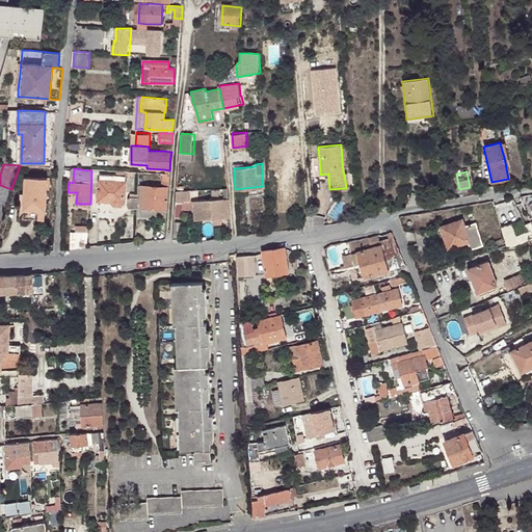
[(169,175),(164,175),(162,174),(161,188),(141,186),(140,208),(167,209),(168,195),(169,175)]
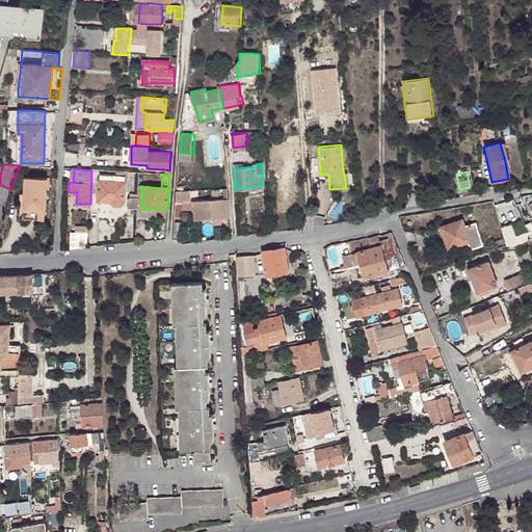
[(125,182),(125,177),(115,176),(100,175),(98,202),(112,203),(112,204),(114,206),(122,206),(123,205),(123,203),(125,203),(126,182),(125,182)]
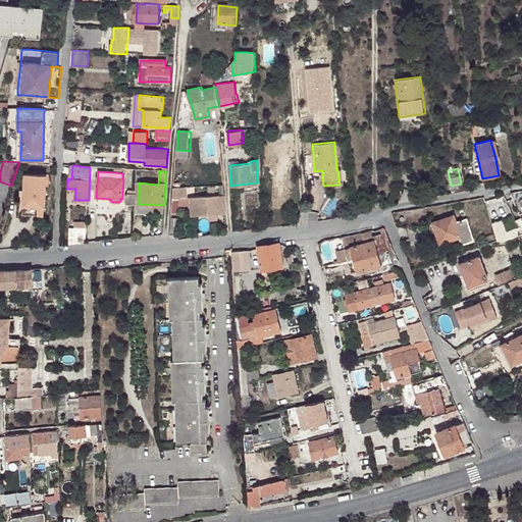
[(24,173),(24,189),(23,196),(22,211),(44,212),(46,174),(24,173)]
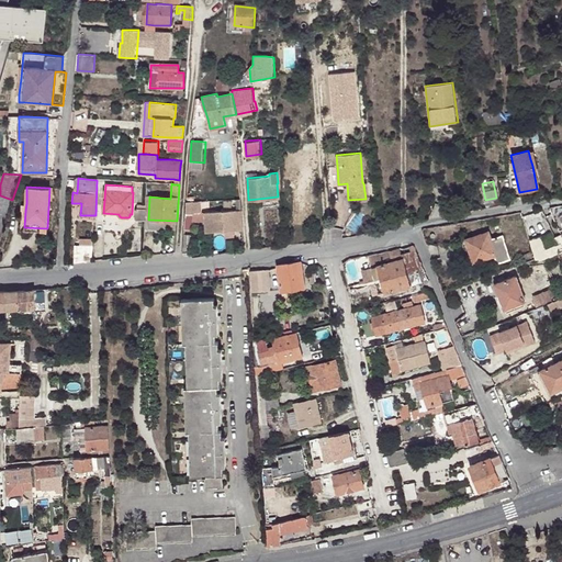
[(10,210),(12,200),(0,195),(0,217),(6,220),(10,210)]
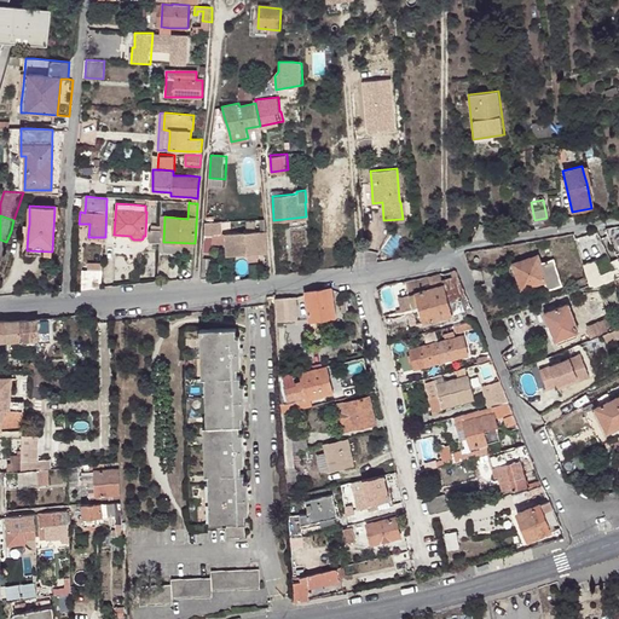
[(247,253),(266,252),(265,230),(259,230),(244,231),(247,253)]
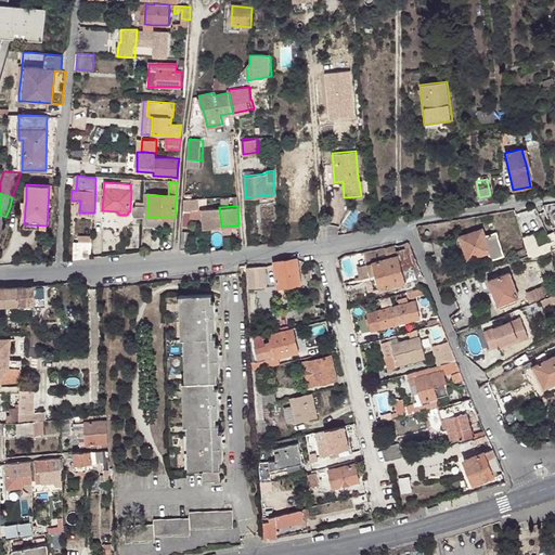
[(204,227),(221,227),(219,207),(203,208),(204,227)]
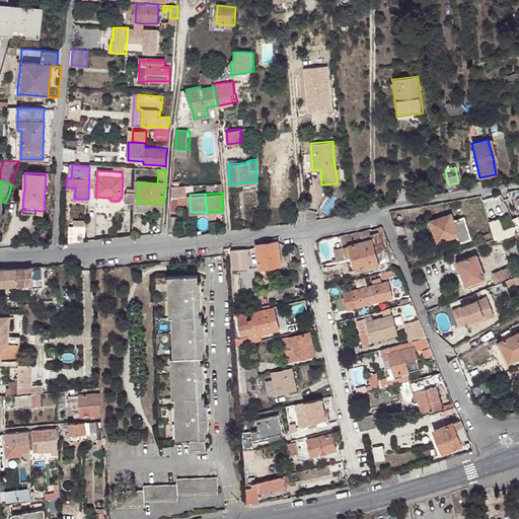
[(172,197),(170,212),(179,212),(180,197),(172,197)]
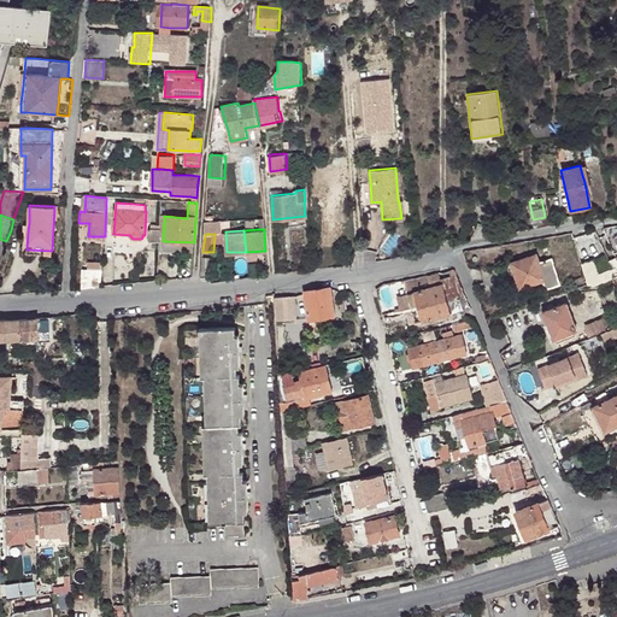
[(583,234),(574,236),(579,253),(587,251),(583,234)]
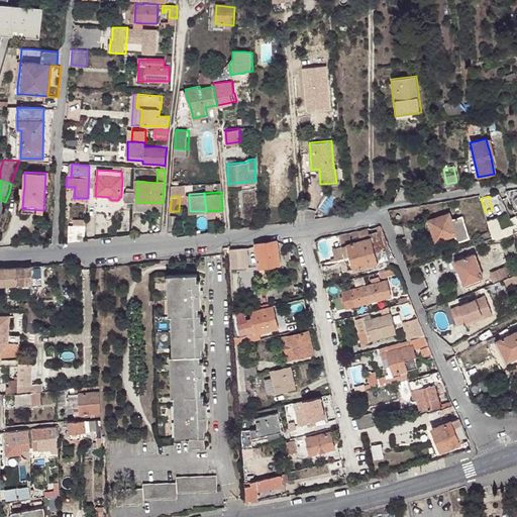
[(162,212),(163,203),(136,202),(136,210),(162,212)]
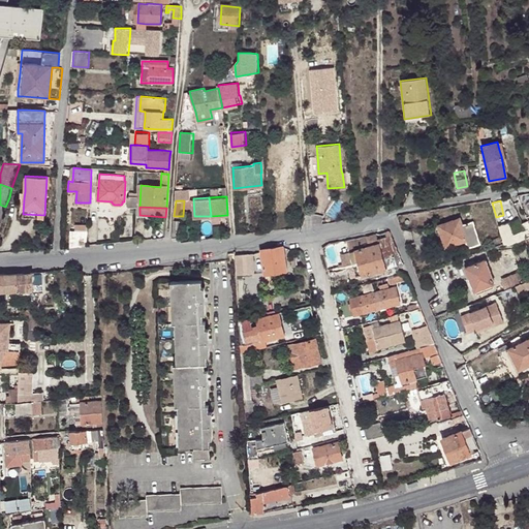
[(468,243),(470,250),(481,246),(472,220),(461,223),(460,218),(439,225),(447,249),(458,247),(468,243)]
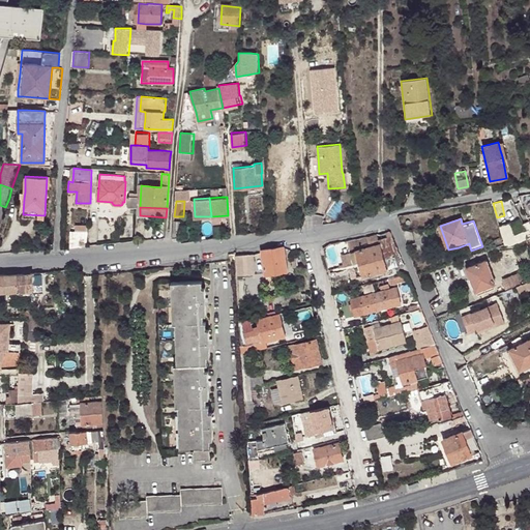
[(509,221),(500,224),(500,226),(502,231),(504,238),(506,243),(506,246),(529,235),(529,230),(526,232),(525,231),(519,234),(518,232),(514,234),(509,221)]
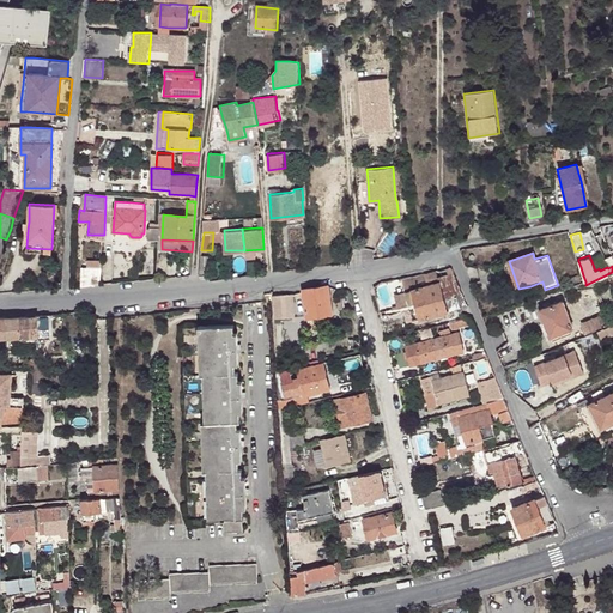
[(201,256),(200,274),(208,273),(211,256),(201,256)]
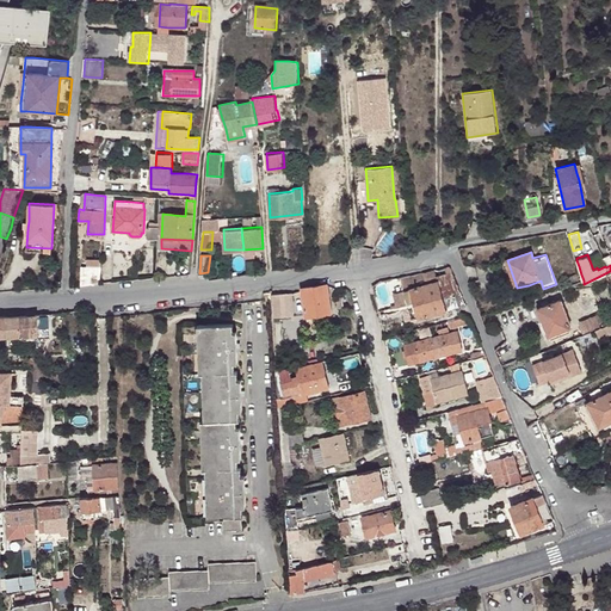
[(82,266),(80,285),(99,284),(100,261),(87,260),(87,266),(82,266)]
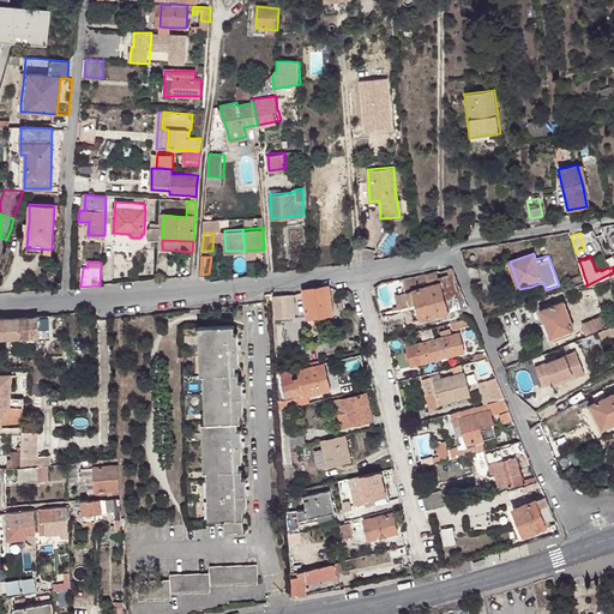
[(435,272),(402,280),(405,294),(393,296),(396,307),(391,308),(392,311),(408,307),(411,320),(447,312),(444,299),(462,295),(453,272),(438,278),(437,278),(435,272)]
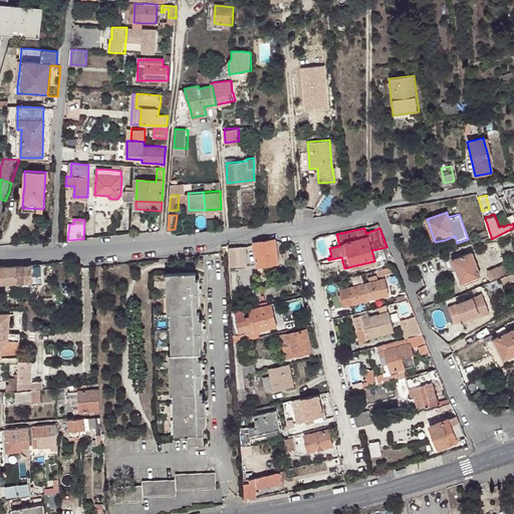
[(447,246),(457,243),(455,236),(445,240),(447,246)]
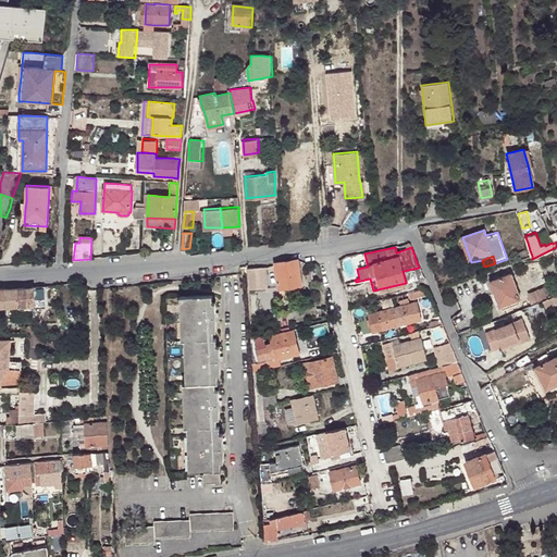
[(300,285),(298,260),(275,262),(279,288),(300,285)]
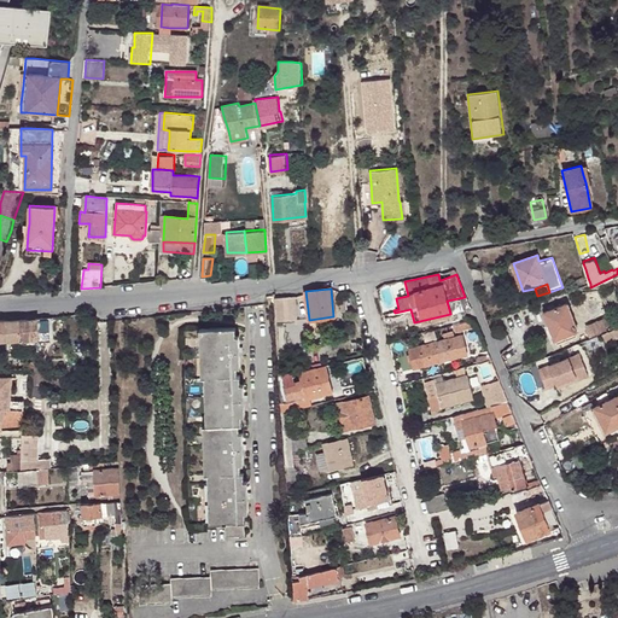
[(283,297),(284,319),(297,318),(295,296),(283,297)]
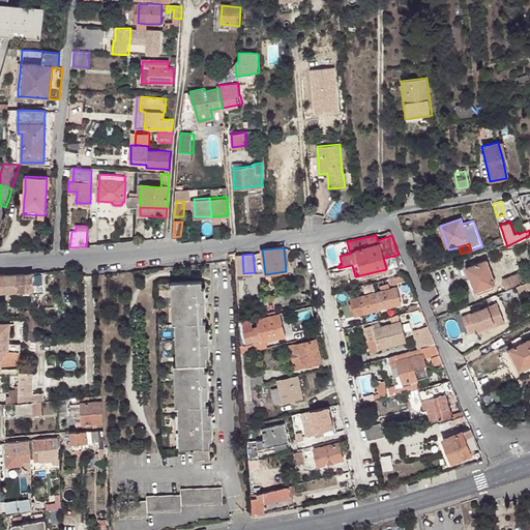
[(242,255),(235,256),(236,276),(243,275),(243,273),(242,255)]
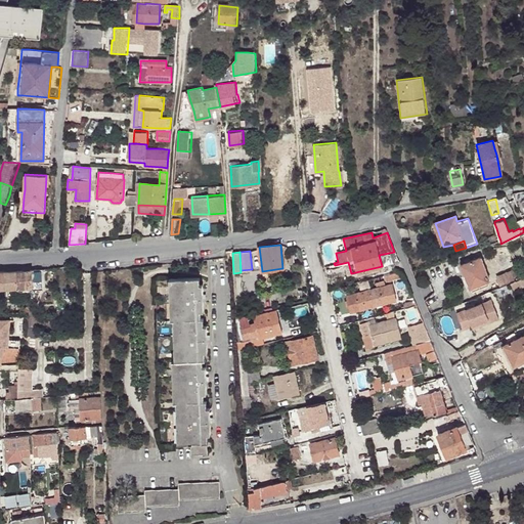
[(379,255),(382,266),(392,264),(399,263),(394,252),(379,255)]
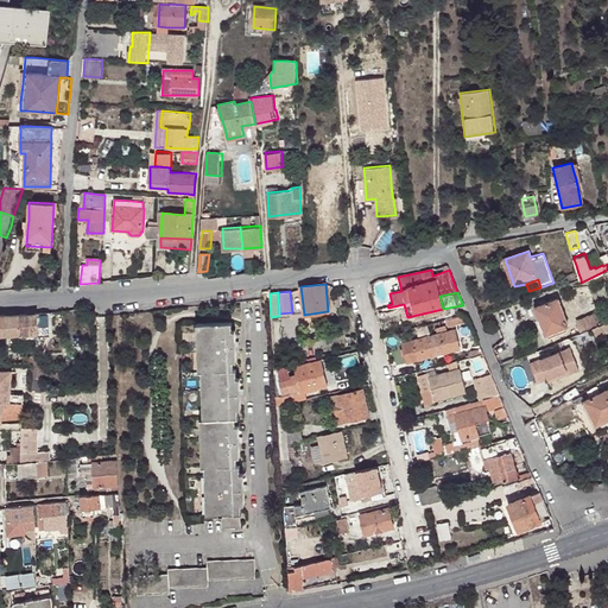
[(537,334),(539,337),(567,325),(557,298),(534,306),(544,330),(537,334)]
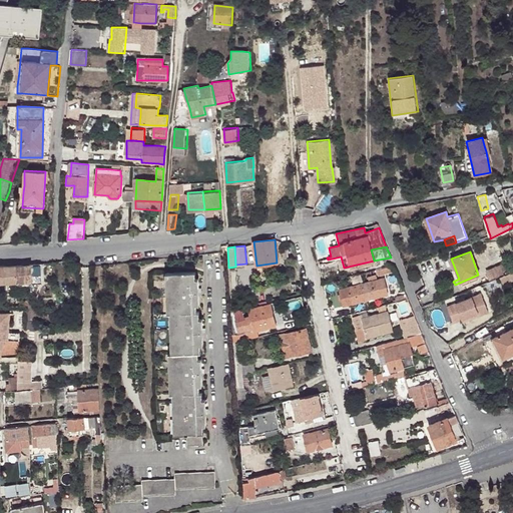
[(30,265),(32,282),(42,282),(40,264),(30,265)]
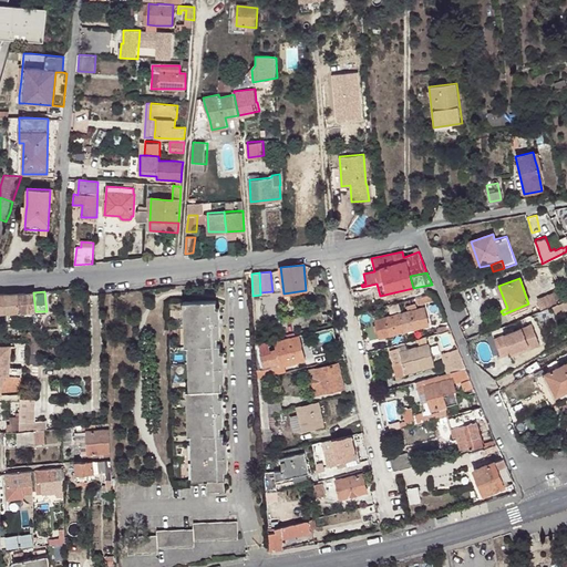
[(0,294),(0,312),(35,311),(33,292),(0,294)]
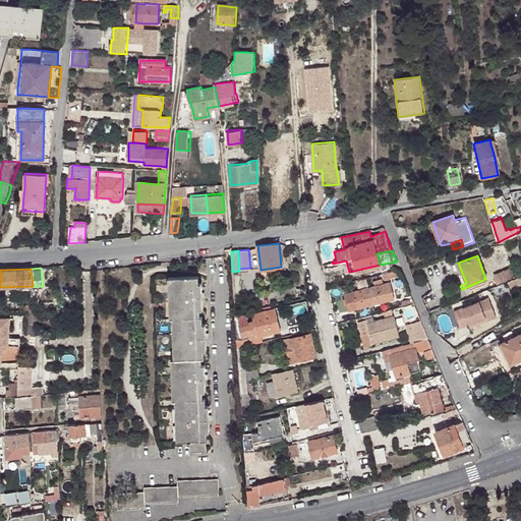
[(399,270),(382,274),(384,282),(404,277),(401,269),(399,270)]
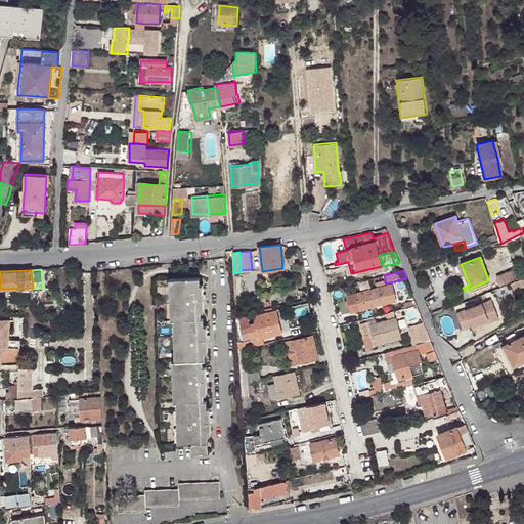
[(507,282),(515,280),(513,272),(505,275),(507,282)]
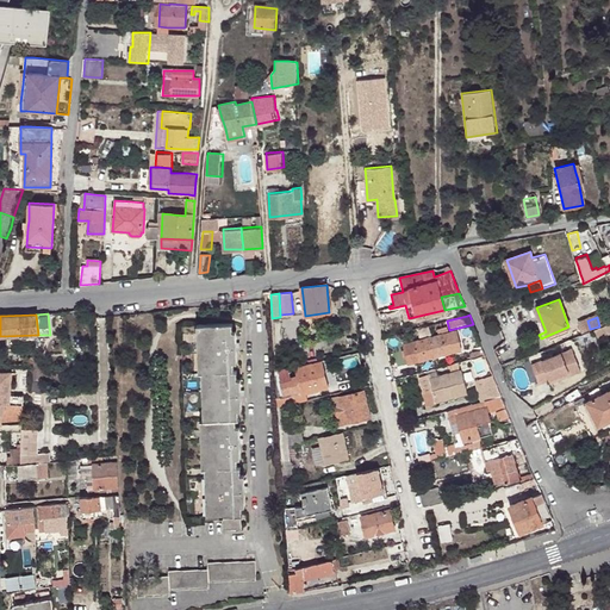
[(232,330),(231,321),(200,323),(200,330),(198,331),(198,362),(203,362),(201,371),(207,371),(206,378),(203,378),(204,409),(209,409),(209,418),(204,417),(205,427),(201,427),(201,458),(205,458),(206,466),(210,466),(211,474),(207,474),(207,505),(211,505),(212,515),(221,515),(225,514),(240,514),(243,514),(242,504),(241,478),(241,473),(241,466),(237,466),(237,459),(236,431),(236,427),(235,419),(238,418),(238,409),(237,383),(237,378),(237,371),(234,369),(234,361),(232,336),(232,330)]
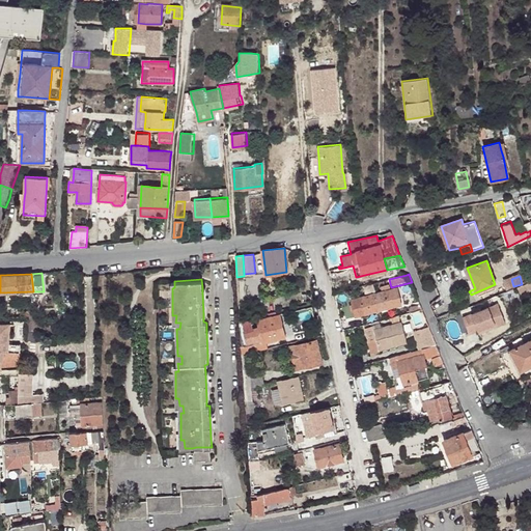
[(513,286),(511,279),(501,283),(504,290),(513,286)]
